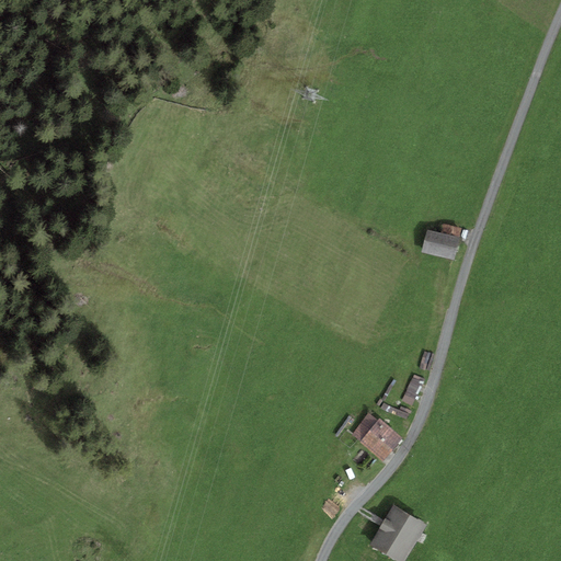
[(441,232),(460,237),(461,229),(443,225),(441,232)]
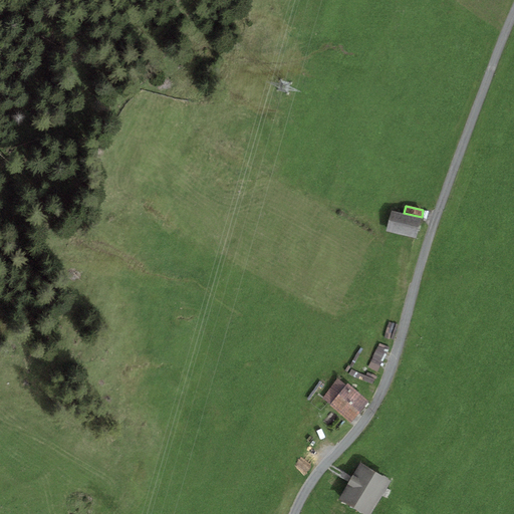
[(392,210),(387,231),(417,238),(422,217),(404,213),(392,210)]
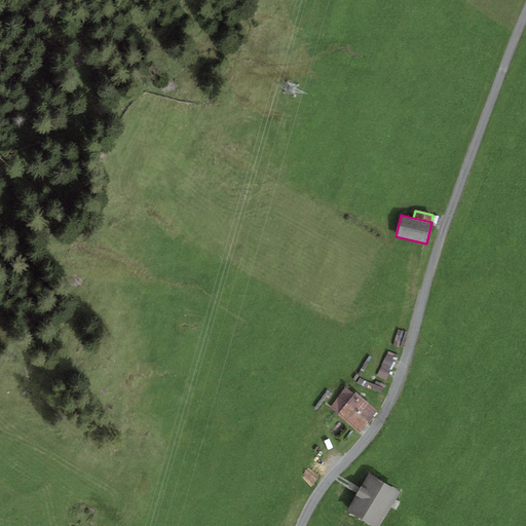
[(396,360),(386,355),(377,376),(387,380),(396,360)]
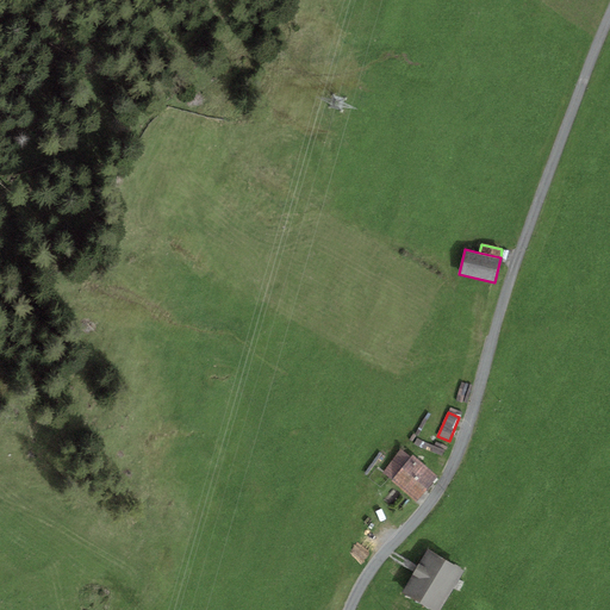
[(381,472),(391,480),(411,458),(402,449),(381,472)]
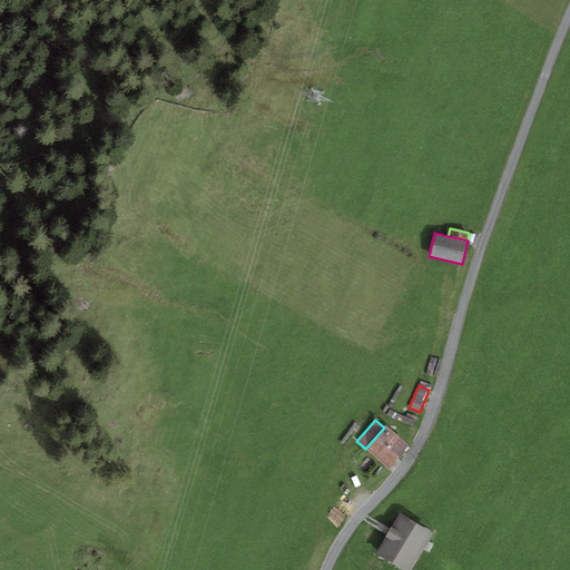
[(410,446),(385,425),(384,428),(365,449),(389,470),(410,446)]
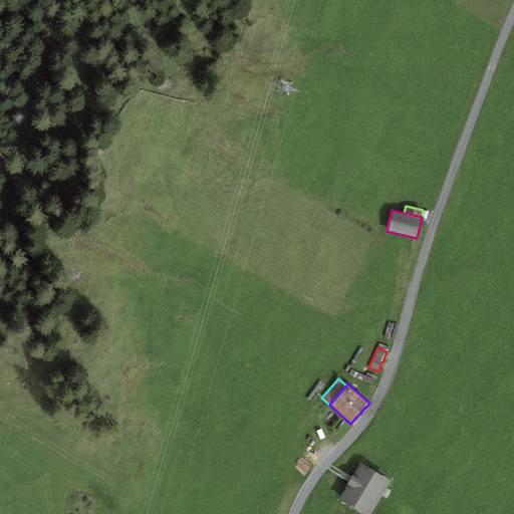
[(363,513),(370,513),(391,481),(360,463),(338,499),(363,513)]
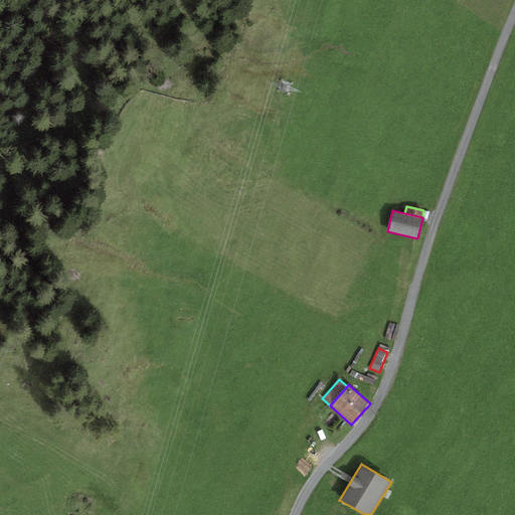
All buildings are outlined.
